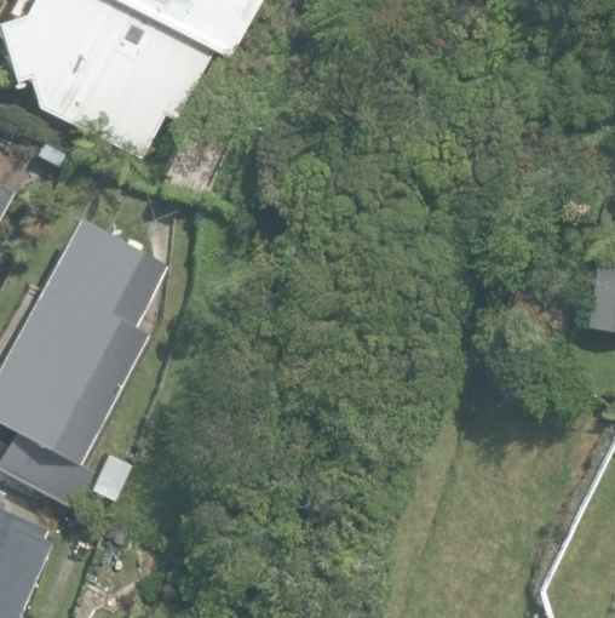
[(179,122),(214,50),(113,0),(23,0),(18,12),(0,18),(0,43),(13,81),(26,78),(36,108),(143,160),(165,115),(179,122)]
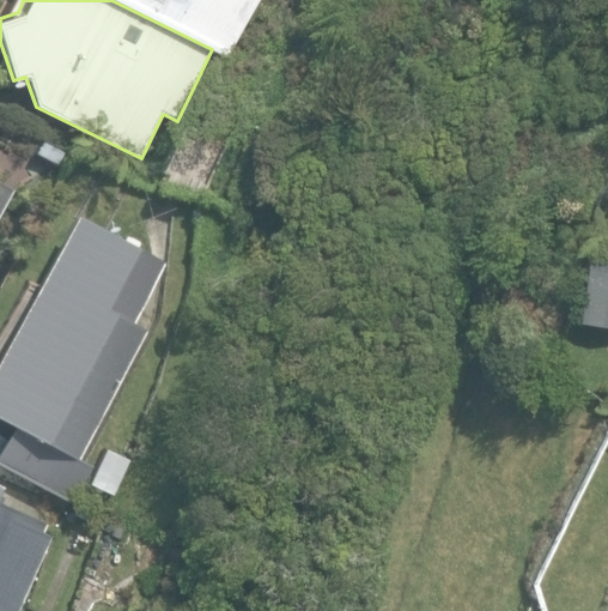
[(230,58),(257,0),(111,0),(212,49),(230,58)]
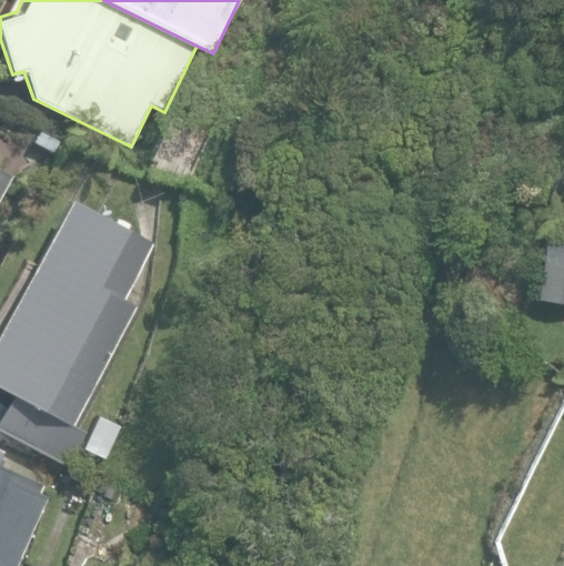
[(0,195),(11,174),(0,169),(0,195)]
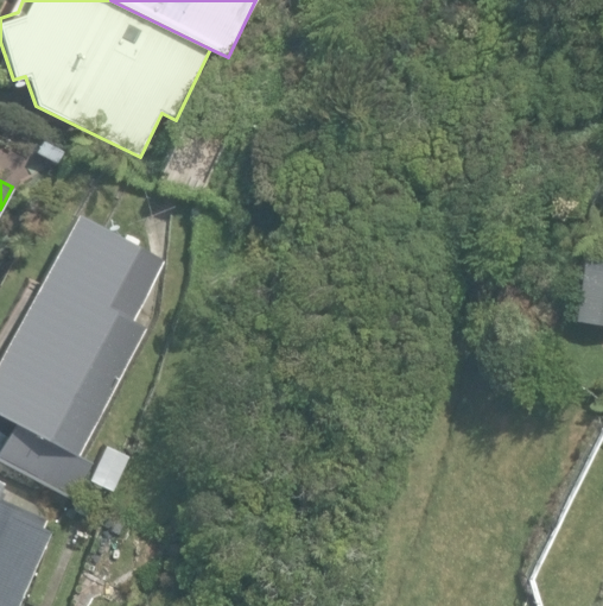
[(0,443),(0,459),(69,500),(90,466),(77,458),(151,332),(132,320),(165,263),(73,208),(0,349),(0,412),(13,421),(0,443)]
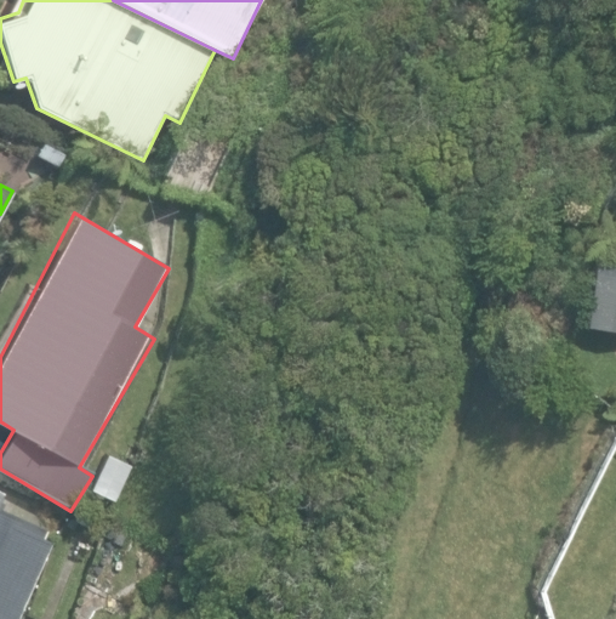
[(587,325),(615,329),(615,256),(598,254),(587,325)]
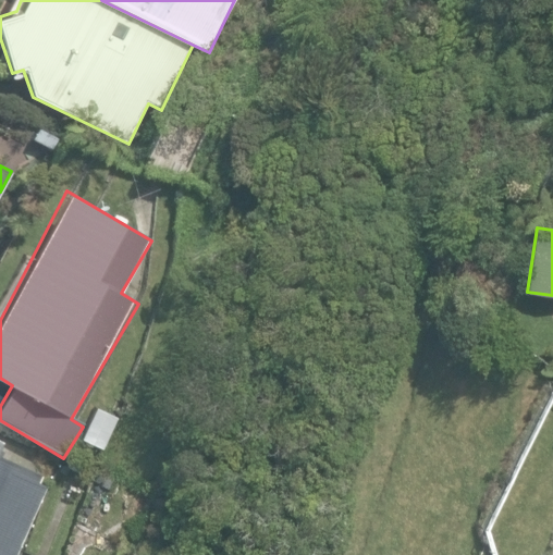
[(83,440),(106,451),(121,420),(99,408),(83,440)]
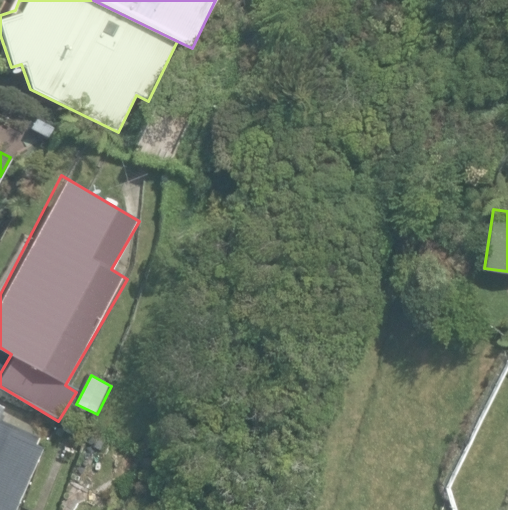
[(6,509),(40,435),(0,417),(0,412),(3,406),(0,404),(0,509),(6,509)]
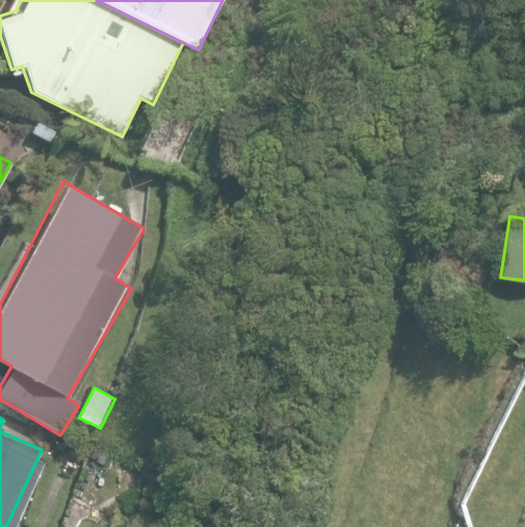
All buildings are outlined.
